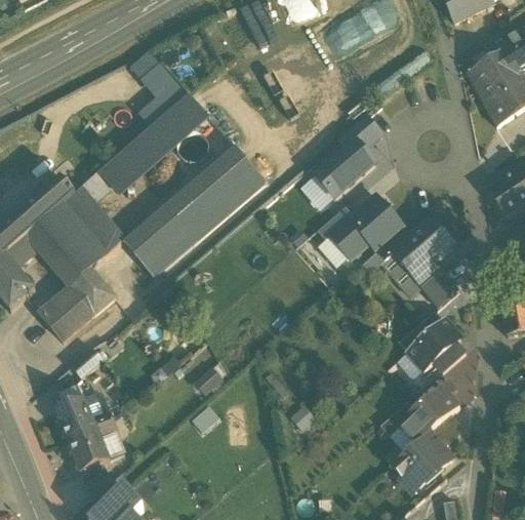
[(447,0),(456,20),(496,0),(447,0)]
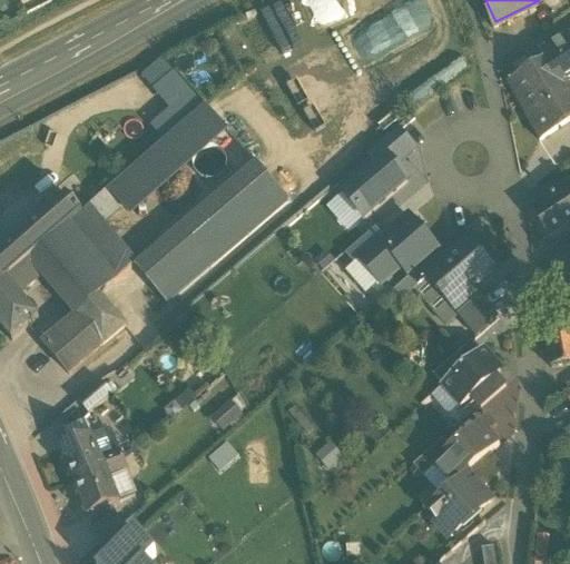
[(531,62),(552,99),(561,92),(558,87),(569,78),(569,39),(566,31),(543,46),(547,52),(531,62)]
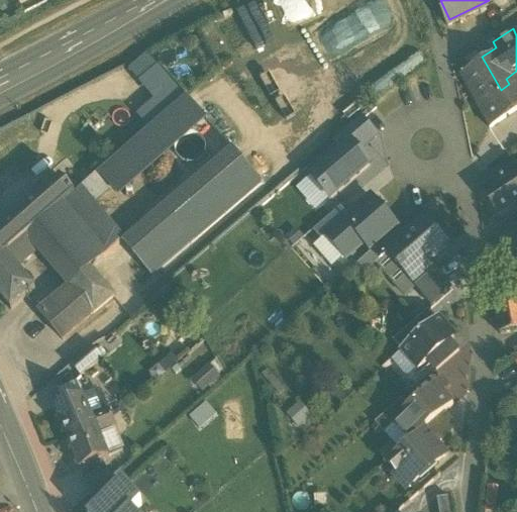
[(138,80),(158,63),(146,50),(127,68),(138,80)]
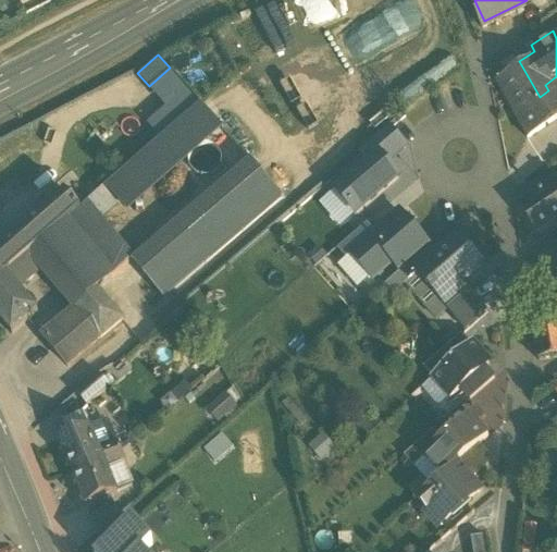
[(532,102),(540,97),(519,61),(496,75),(512,105),(527,96),(532,102)]
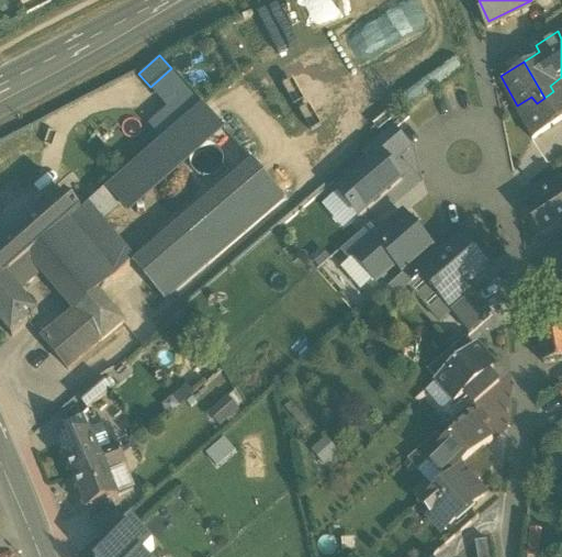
[(161,136),(201,102),(171,68),(150,87),(166,106),(148,121),(161,136)]
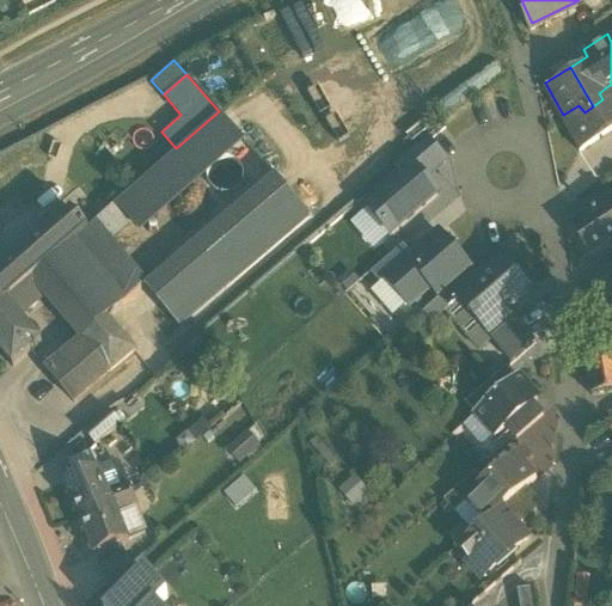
[(611,84),(599,93),(603,99),(593,106),(585,112),(579,105),(563,115),(580,144),(611,121),(611,84)]
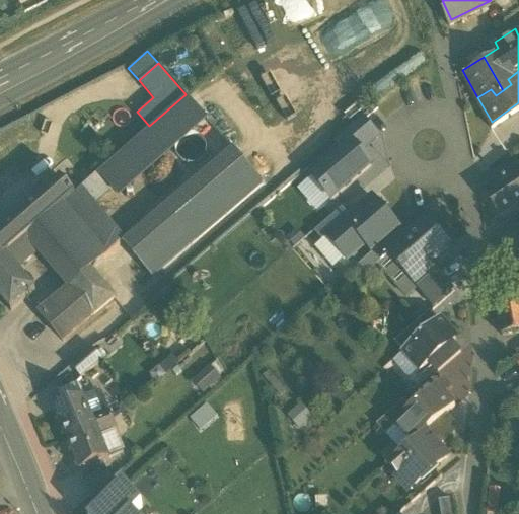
[(149,126),(98,171),(110,186),(110,187),(120,197),(174,148),(173,146),(174,141),(176,135),(181,131),(187,129),(193,129),(196,130),(209,119),(187,93),(186,94),(149,126)]
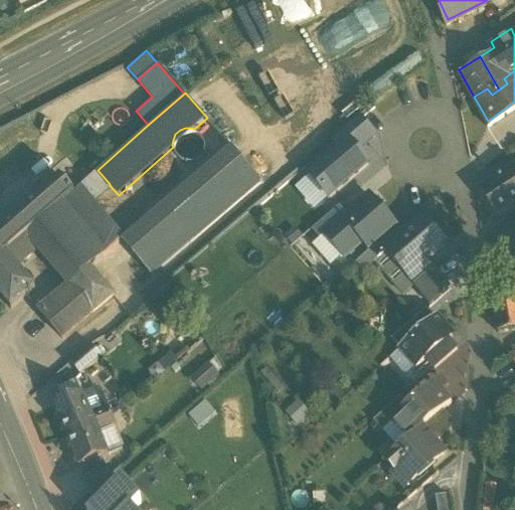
[(359,112),(331,136),(339,145),(348,137),(356,146),(374,131),(359,112)]
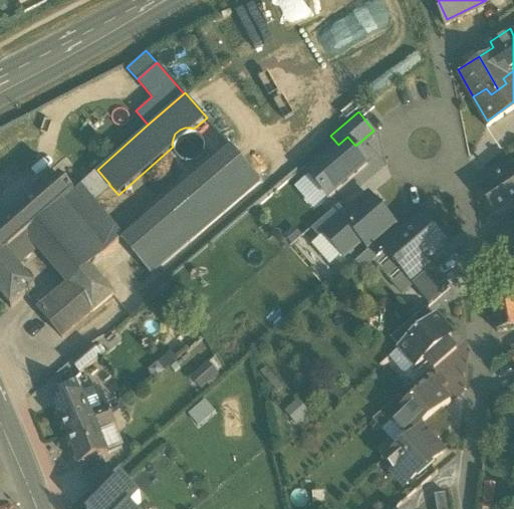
[(188,160),(194,159),(199,155),(203,151),(204,145),(204,139),(201,134),(196,130),(194,129),(191,128),(185,128),(180,130),(175,134),(173,140),(172,145),(173,147),(174,151),(178,156),(183,159),(188,160)]
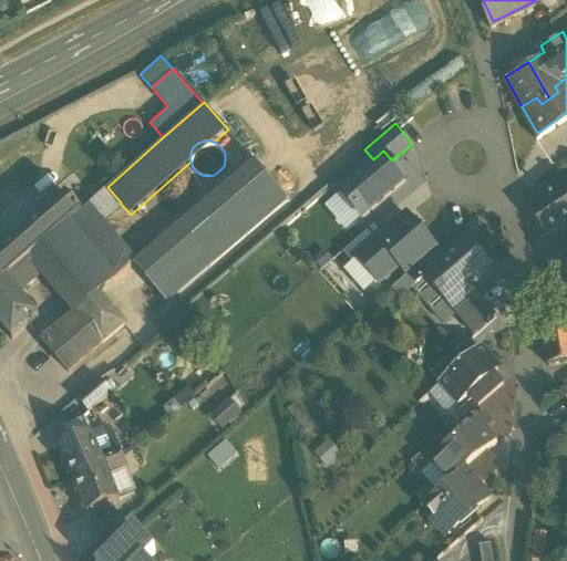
[(373,159),(340,188),(361,213),(405,176),(392,160),(383,151),(373,159)]
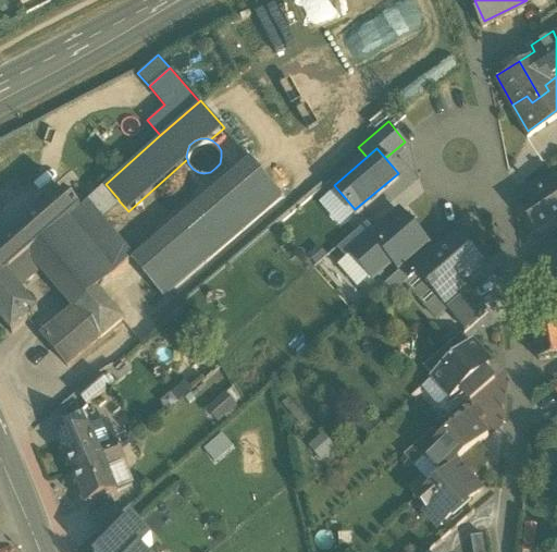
[(282,193),(250,157),(132,258),(162,295),(282,193)]
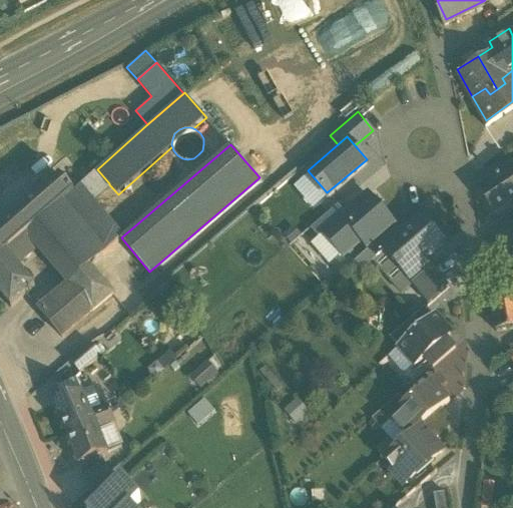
[(512,162),(478,185),(493,208),(512,195),(512,162)]
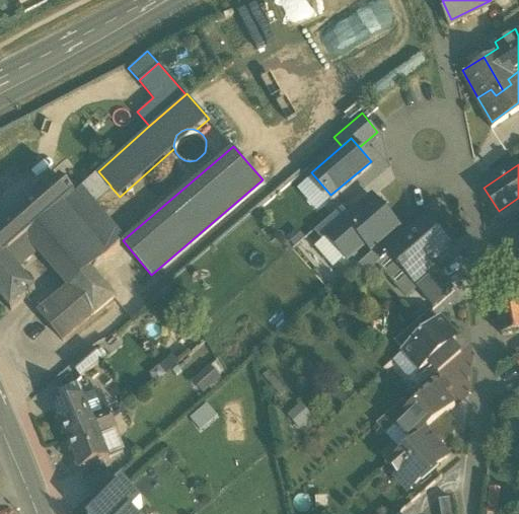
[(67,199),(61,205),(103,254),(123,238),(92,202),(110,187),(110,186),(98,171),(67,199)]
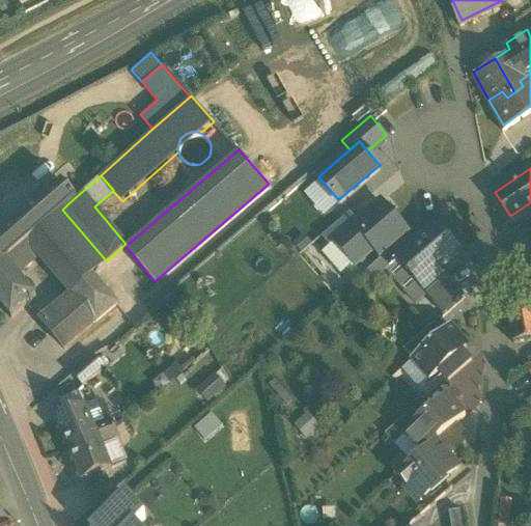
[(324,212),(338,199),(318,176),(304,189),(324,212)]
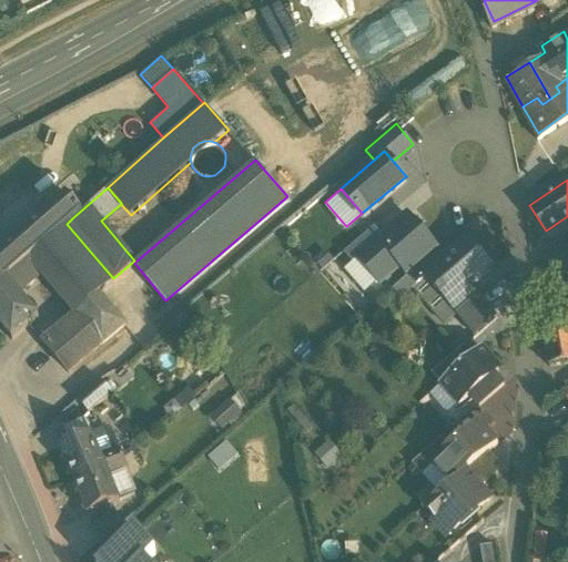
[(61,204),(22,237),(34,252),(67,224),(73,217),(61,204)]
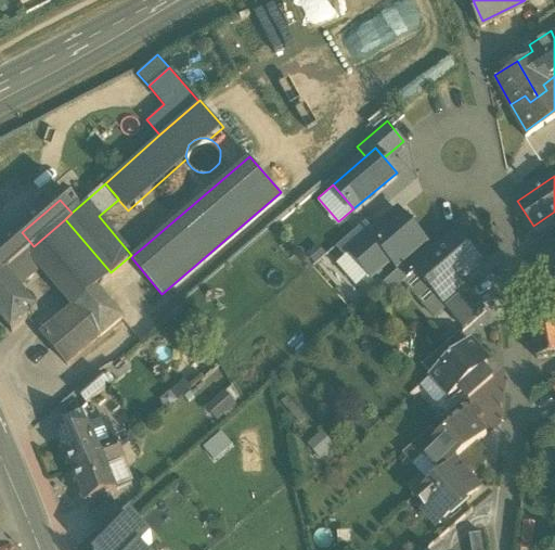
[(373,226),(348,247),(369,271),(370,272),(389,255),(398,265),(427,240),(397,205),(373,226)]
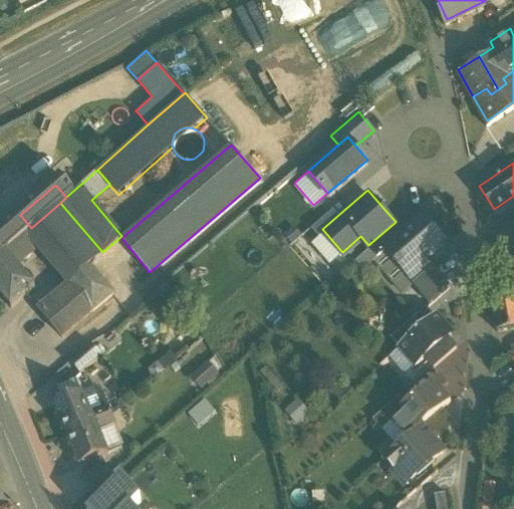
[(322,229),(345,209),(338,201),(310,224),(318,233),(322,229)]
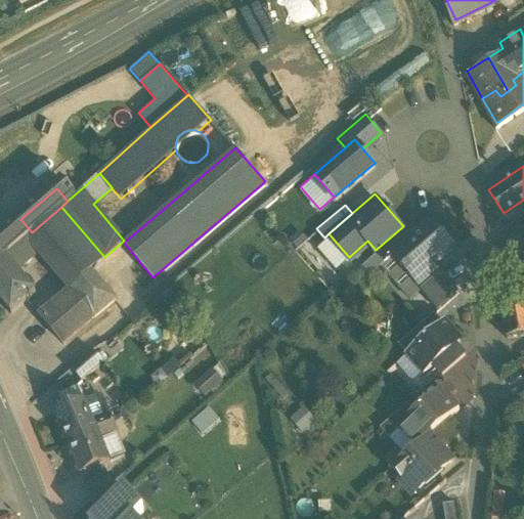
[(70,288),(71,287),(92,268),(104,257),(61,207),(32,232),(27,236),(38,250),(70,288)]
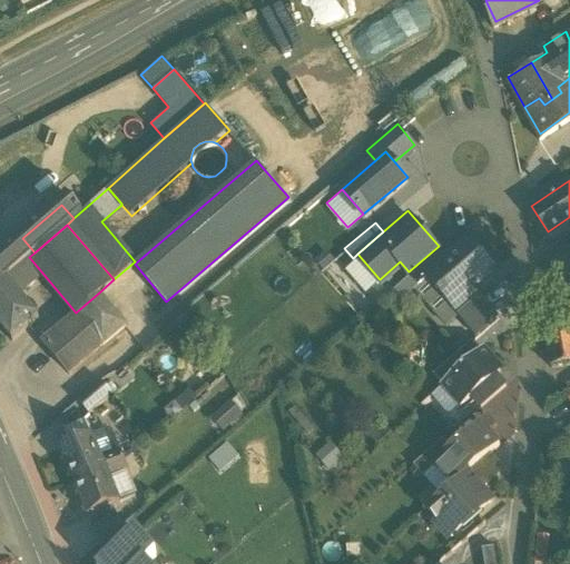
[(22,238),(0,257),(0,263),(10,274),(29,257),(35,253),(22,238)]
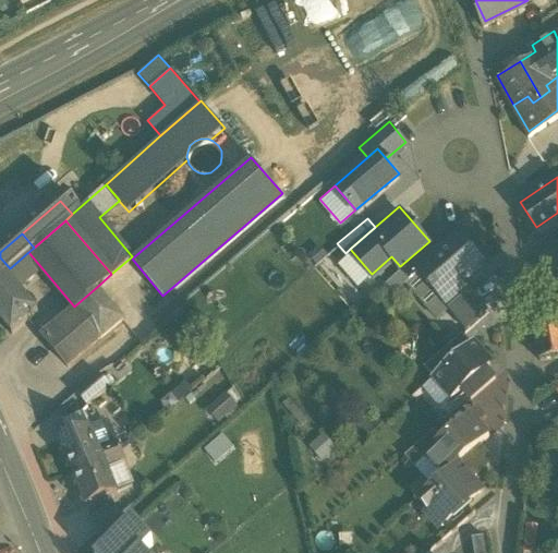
[(419,268),(441,296),(462,278),(481,261),(458,235),(438,251),(419,268)]
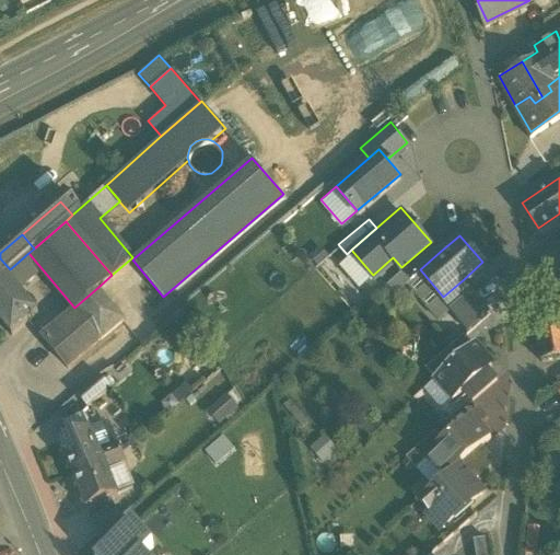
[(328,252),(319,241),(308,251),(317,262),(328,252)]
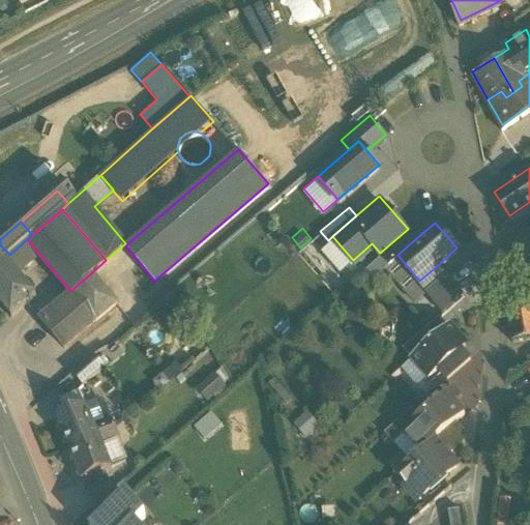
[(380,253),(388,263),(398,255),(416,238),(408,229),(380,253)]
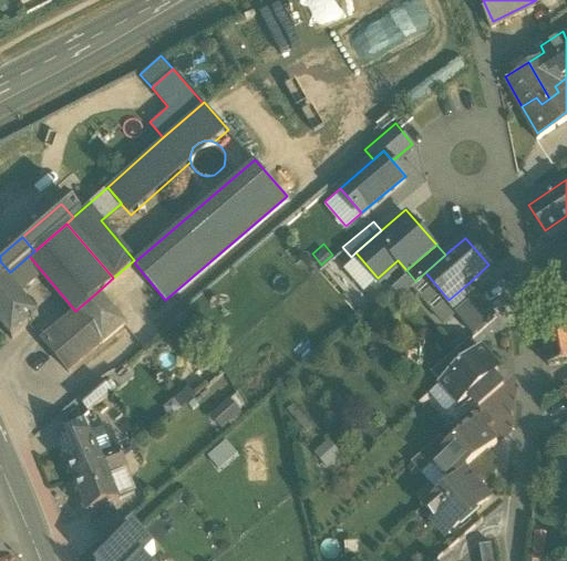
[(363,288),(377,277),(356,252),(351,257),(342,263),(363,288)]
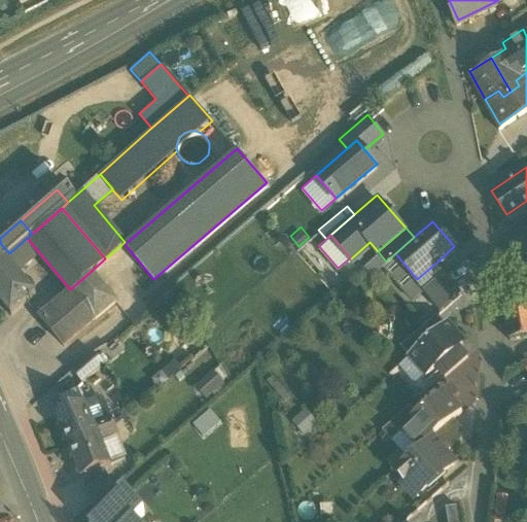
[(9,253),(5,256),(18,270),(38,251),(27,238),(9,253)]
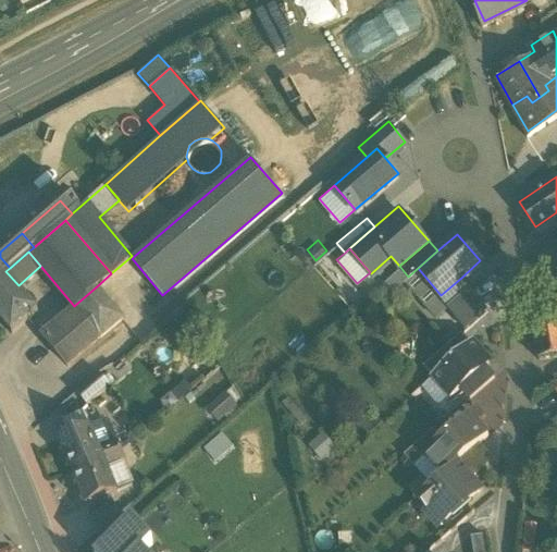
[(0,276),(5,271),(10,268),(0,257),(0,276)]
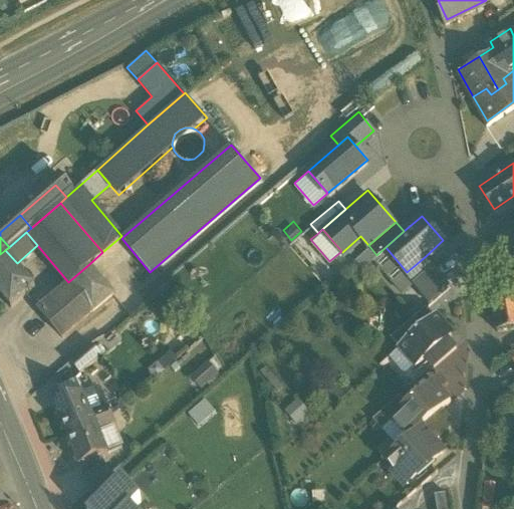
[(376,255),(368,245),(354,258),(362,267),(372,258),(376,255)]
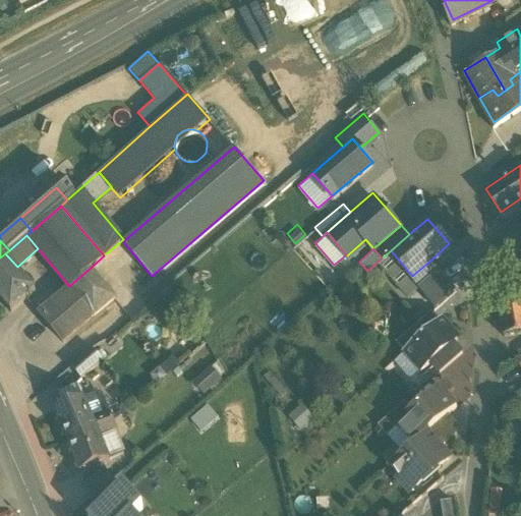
[(382,259),(378,262),(408,296),(420,285),(412,276),(391,250),(382,259)]
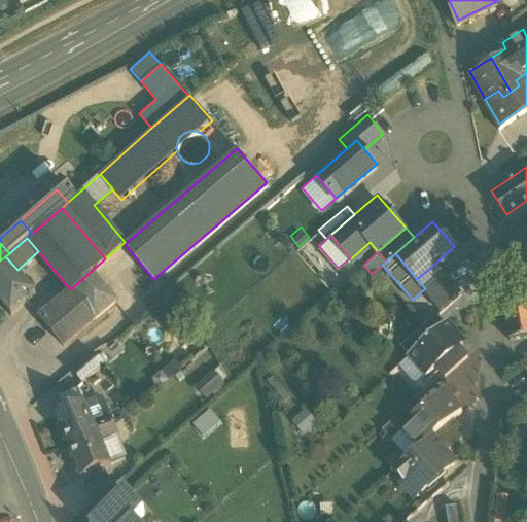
[(36,291),(18,270),(5,256),(0,261),(0,300),(10,313),(36,291)]
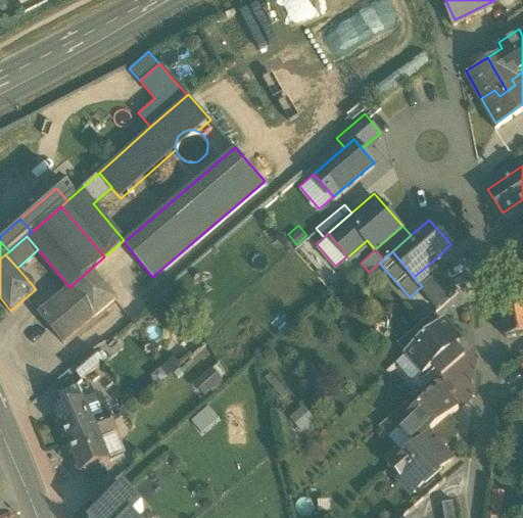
[(414,277),(422,286),(440,269),(433,261),(414,277)]
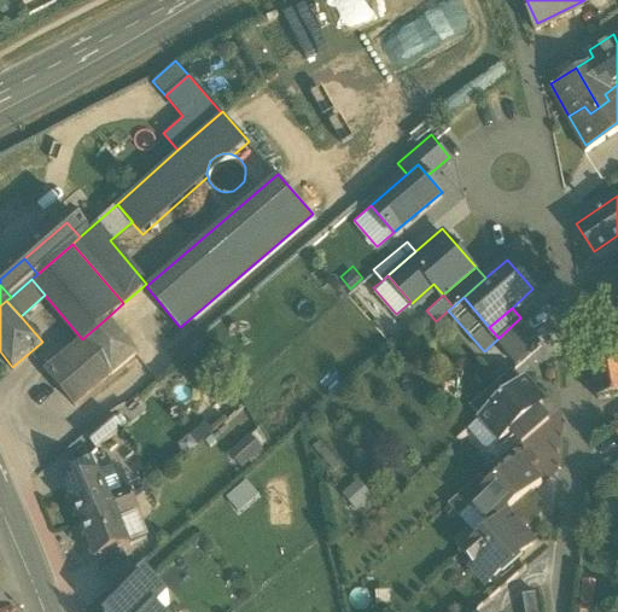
[(83,338),(86,342),(111,372),(136,350),(109,316),(83,338)]
